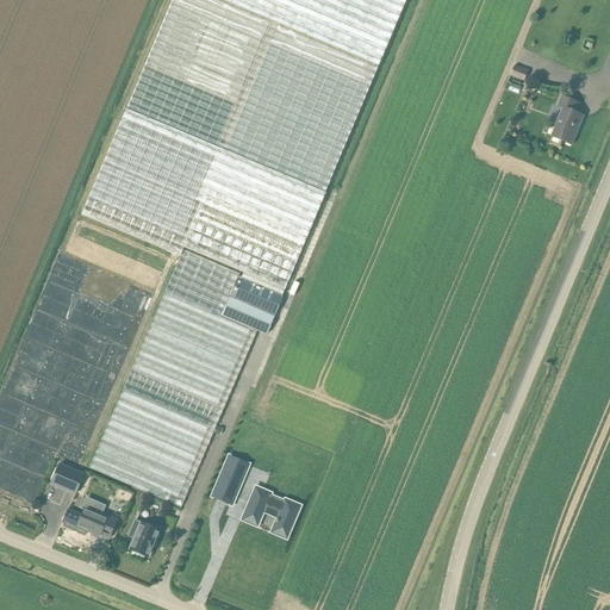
[(172,0),(126,109),(324,193),(405,0),(172,0)]
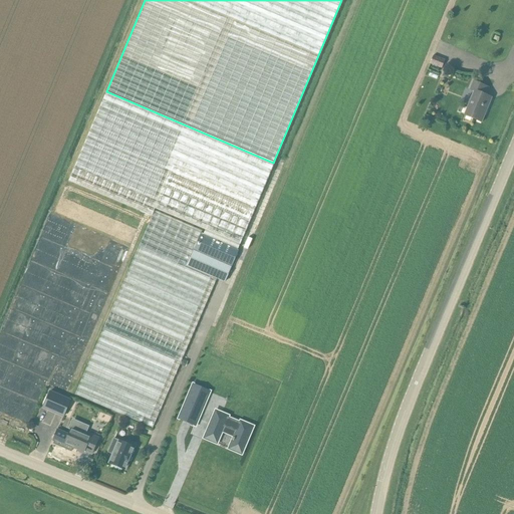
[(441,68),(444,61),(433,56),(430,64),(441,68)]
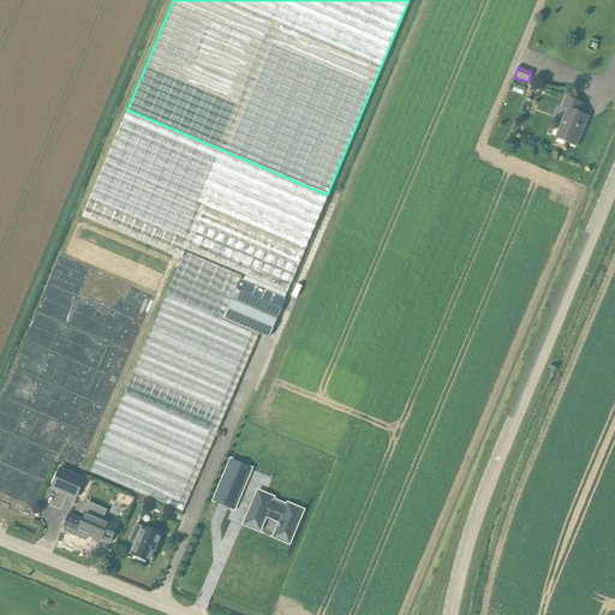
[(525,88),(515,84),(512,91),(523,95),(525,88)]
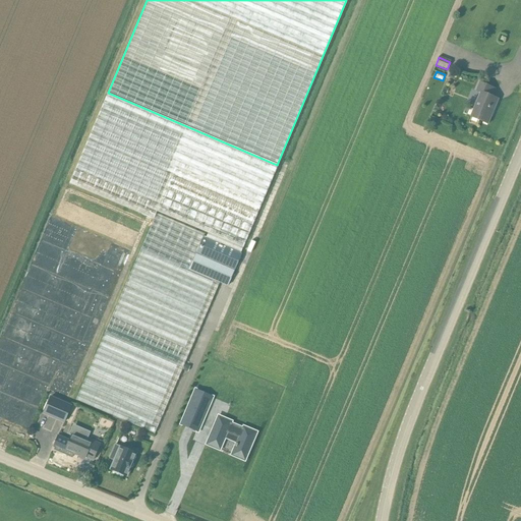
[(487,124),(498,100),(491,97),(495,89),(479,82),(476,91),(480,93),(470,117),(487,124)]
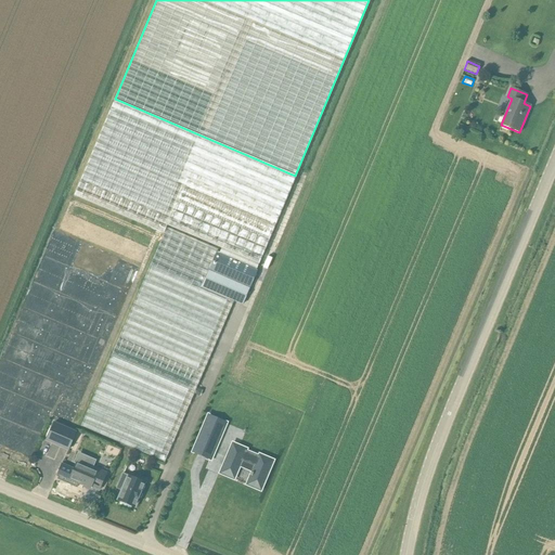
[(114,100),(74,196),(164,233),(167,226),(221,248),(219,254),(256,269),(296,177),(114,100)]
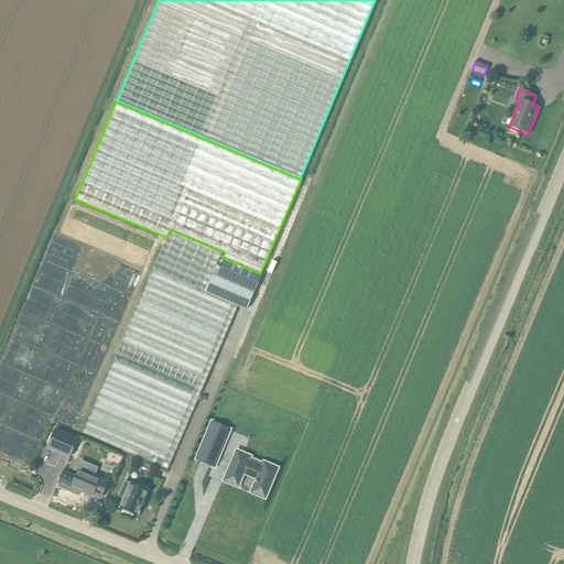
[(169,231),(82,433),(167,469),(237,307),(246,311),(261,275),(219,257),(221,253),(169,231)]
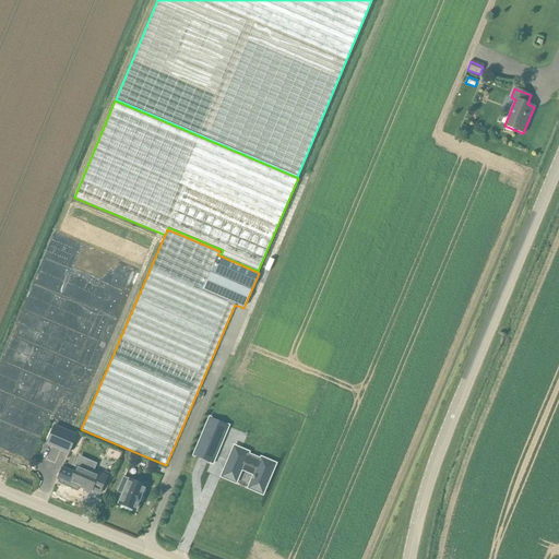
[(204,427),(191,456),(193,456),(195,458),(213,465),(229,426),(211,417),(209,417),(205,425),(204,427)]
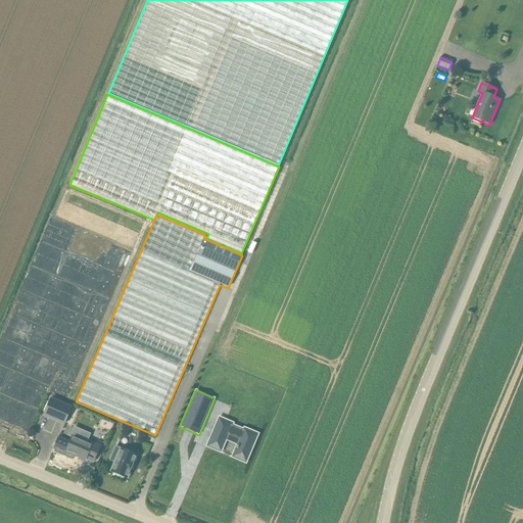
[(43,416),(64,424),(73,407),(50,397),(43,416)]
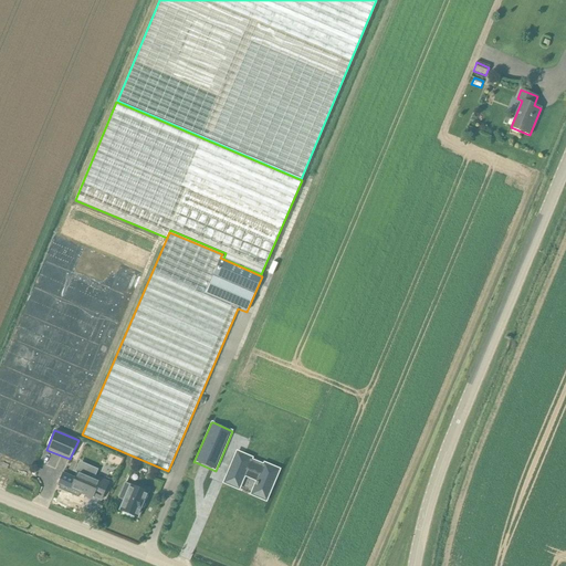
[(237,450),(222,484),(239,491),(244,478),(255,482),(249,495),(266,502),(281,469),(264,461),(262,463),(252,460),(253,457),(237,450)]
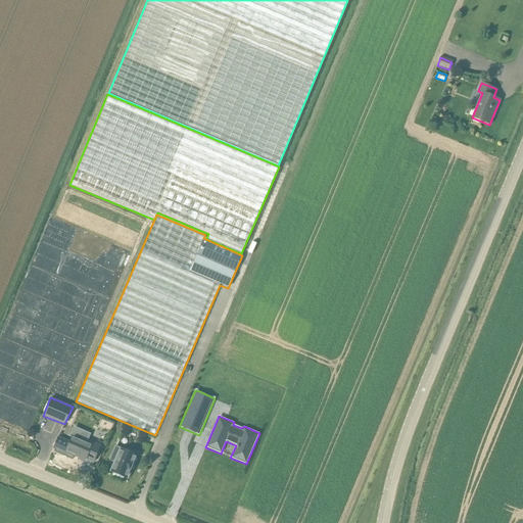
[(58,437),(54,447),(56,448),(54,454),(79,464),(81,460),(85,461),(86,459),(93,462),(100,446),(89,441),(88,440),(90,434),(73,426),(68,436),(72,437),(69,442),(58,437)]
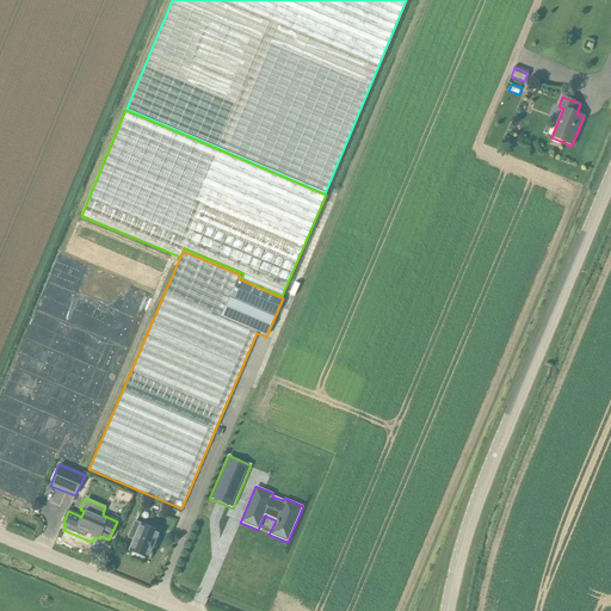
[(136,522),(129,537),(134,539),(129,550),(133,553),(131,554),(143,560),(144,557),(148,559),(159,532),(136,522)]
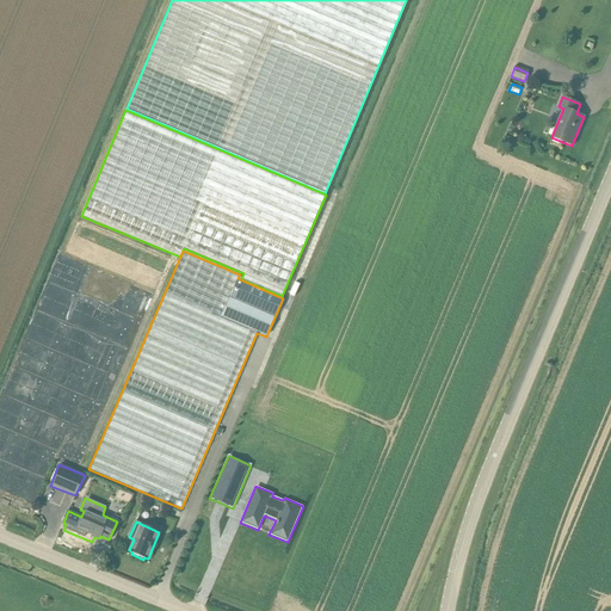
[(106,542),(103,551),(107,554),(112,544),(106,542)]
